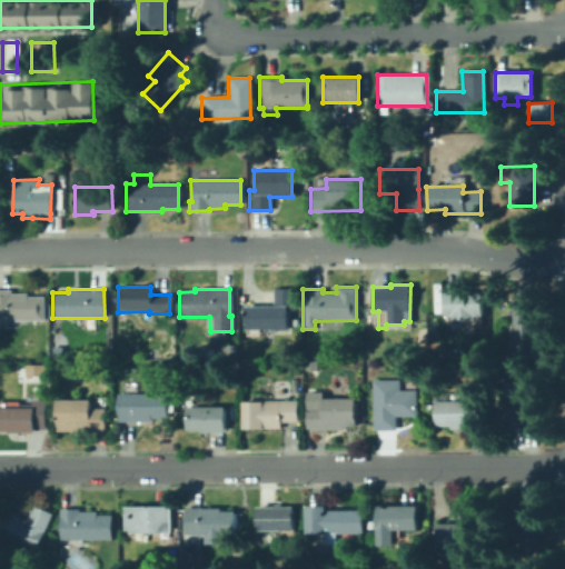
[(294,289),(294,311),(286,311),(286,331),(257,330),(257,336),(244,336),(243,329),(244,307),(271,307),(271,289),(294,289)]
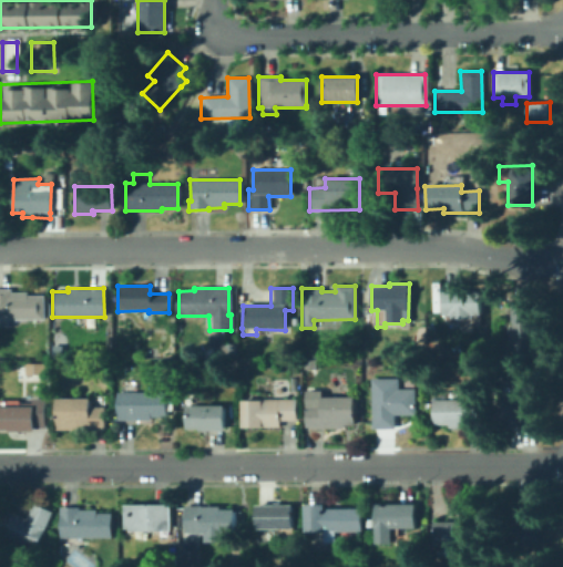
[(42,296),(42,320),(8,320),(8,327),(0,327),(0,289),(9,289),(9,292),(26,292),(26,296),(42,296)]
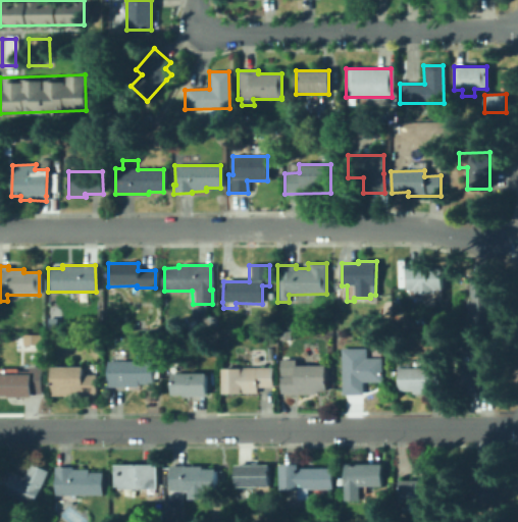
[(442,268),(442,295),(407,295),(407,269),(442,268)]
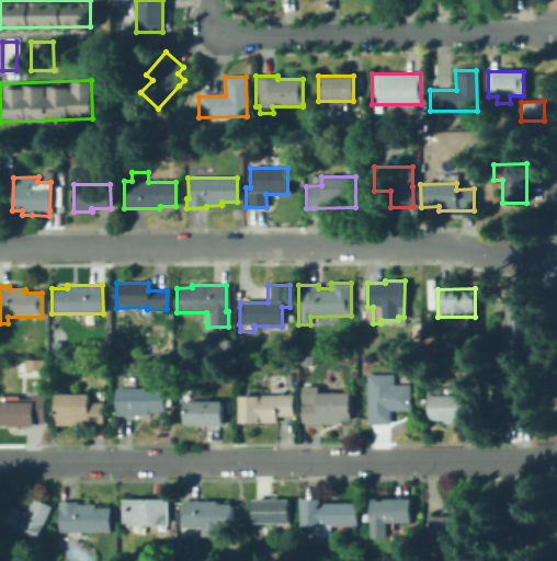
[(535,318),(535,352),(506,352),(506,320),(503,320),(503,301),(526,301),(526,318),(535,318)]
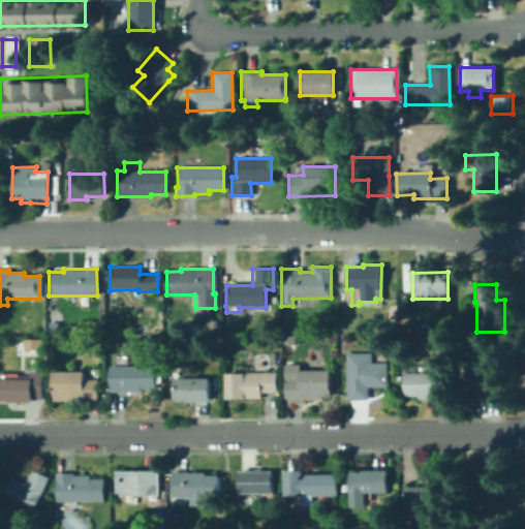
[(211,313),(211,323),(193,323),(193,313),(211,313)]
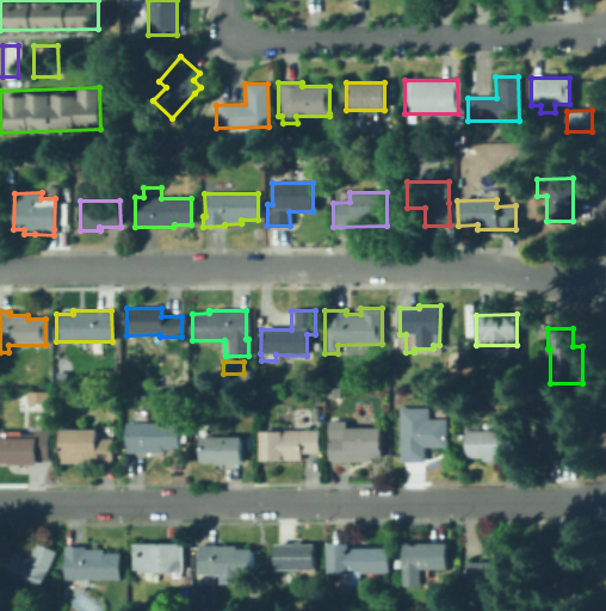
[(335,387),(335,396),(326,396),(326,387),(335,387)]
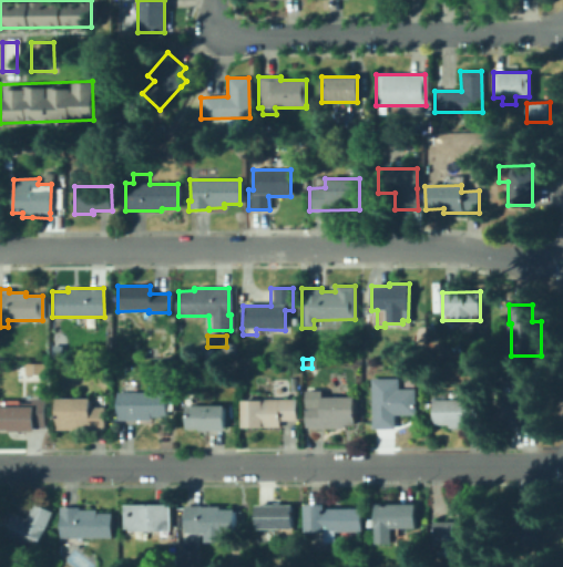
[(41,373),(22,373),(21,362),(41,362),(41,373)]
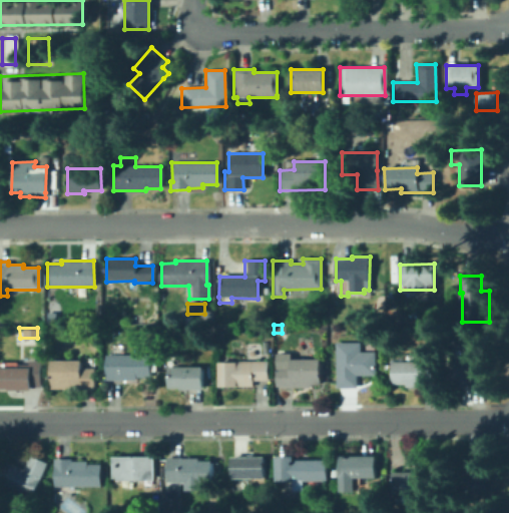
[(486,336),(485,370),(488,370),(488,387),(451,387),(451,367),(460,367),(460,335),(486,336)]
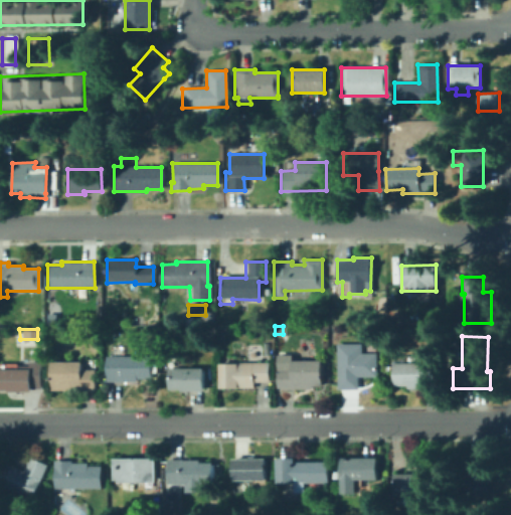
[(377,346),(373,346),(370,343),(370,339),(372,337),(378,337),(379,338),(380,343),(377,346)]
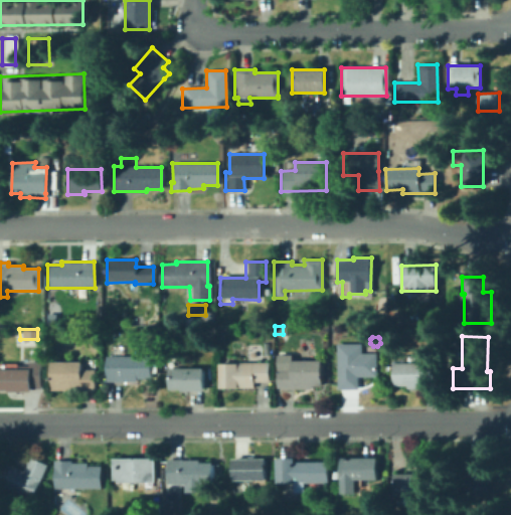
[(375,353),(375,377),(356,377),(356,389),(336,389),(336,344),(361,344),(361,353),(375,353)]
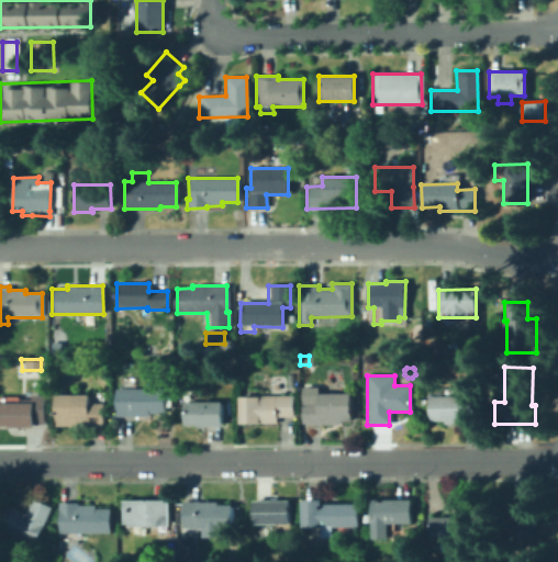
[(163,389),(163,414),(147,414),(147,417),(113,417),(113,389),(163,389)]
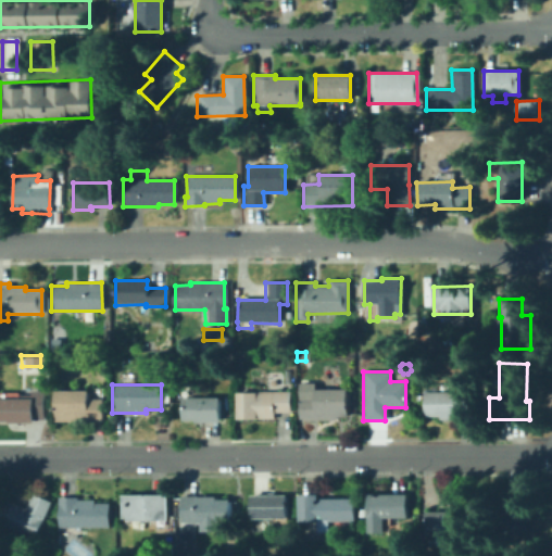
[(346,389),(346,417),(335,417),(335,420),(298,420),(298,392),(313,392),(312,390),(346,389)]
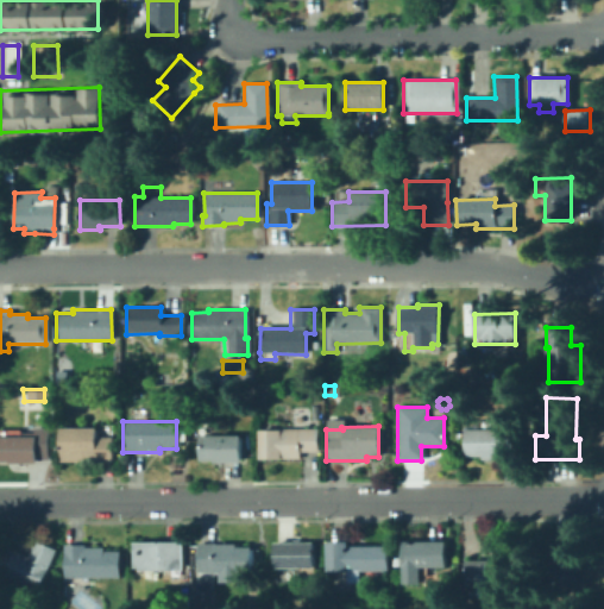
[(46,427),(46,459),(36,459),(36,464),(7,464),(7,463),(0,463),(0,437),(32,437),(32,427),(46,427)]
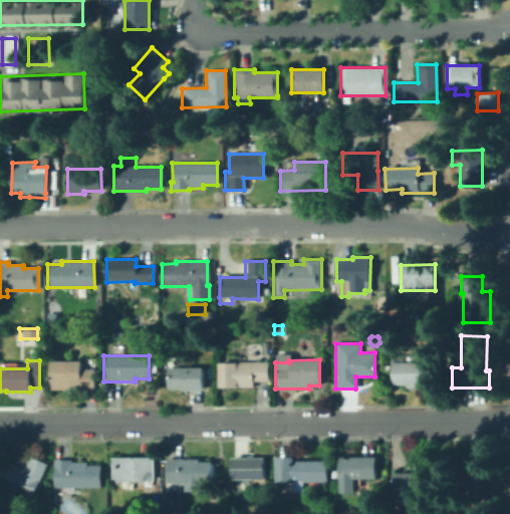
[(93,369),(93,390),(48,390),(48,361),(79,361),(79,369),(93,369)]
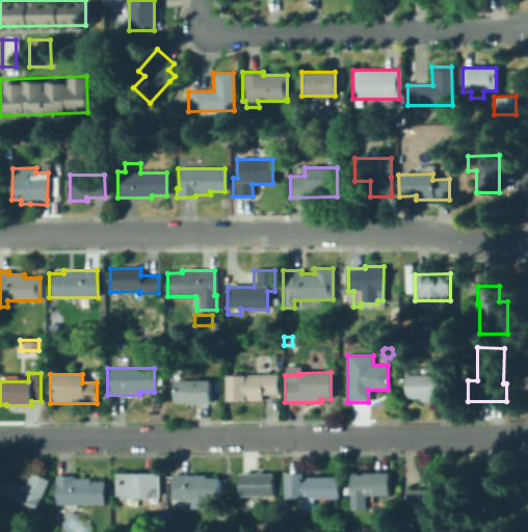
[(276,374),(278,395),(261,395),(261,401),(225,401),(225,376),(241,376),(241,374),(276,374)]
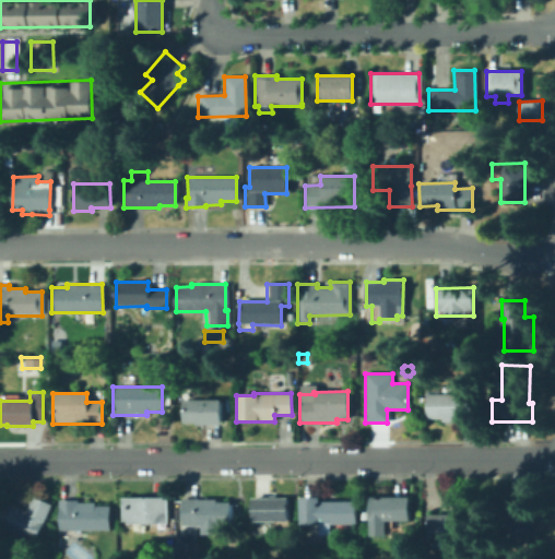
[(220,401),(220,425),(193,425),(193,423),(181,423),(182,400),(182,394),(192,394),(192,401),(220,401)]
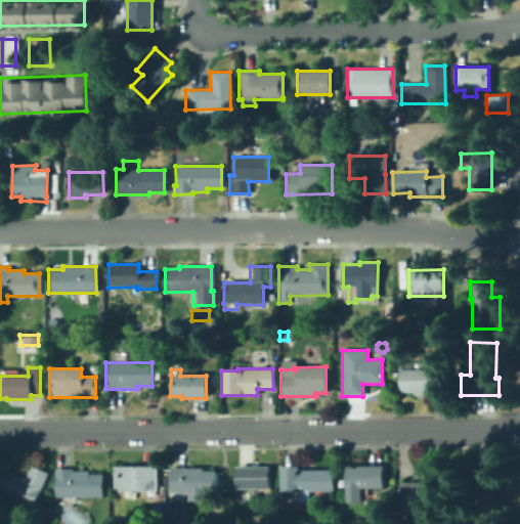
[(444,369),(444,396),(412,396),(413,393),(398,393),(398,369),(444,369)]
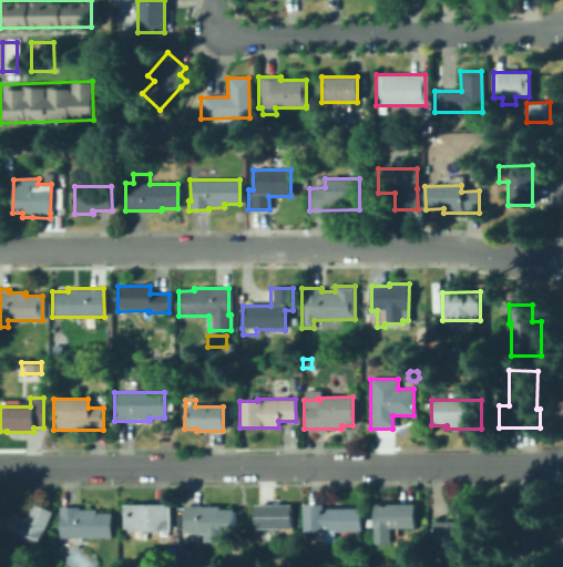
[(51,512),(33,550),(0,534),(0,522),(4,512),(7,513),(8,511),(24,519),(32,503),(51,512)]
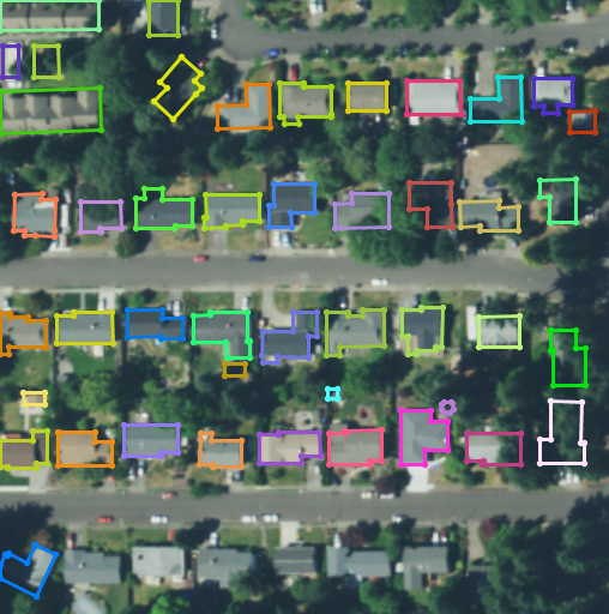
[(448,546),(448,572),(422,572),(422,589),(403,589),(403,546),(448,546)]
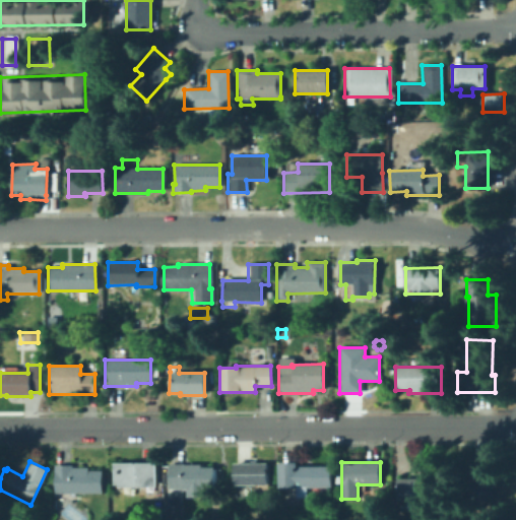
[(155,463),(155,488),(116,488),(117,485),(112,485),(112,463),(155,463)]
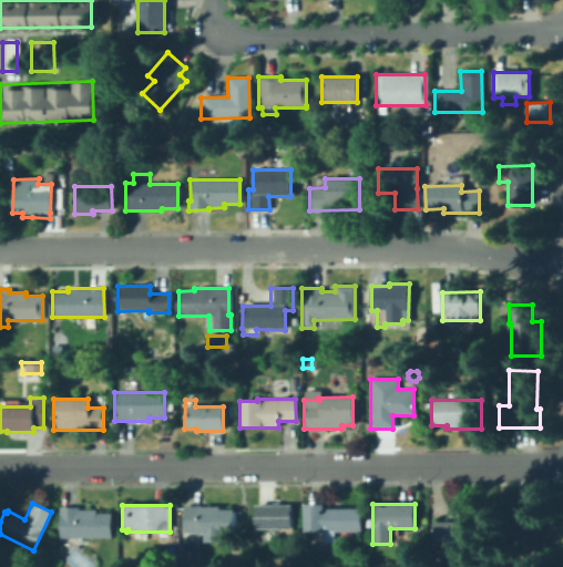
[(290,505),(290,529),(253,529),(253,505),(290,505)]
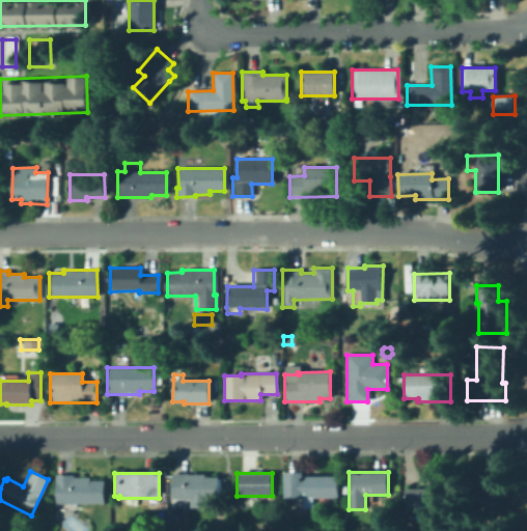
[(338,476),(338,499),(284,499),(284,473),(303,473),(302,476),(338,476)]
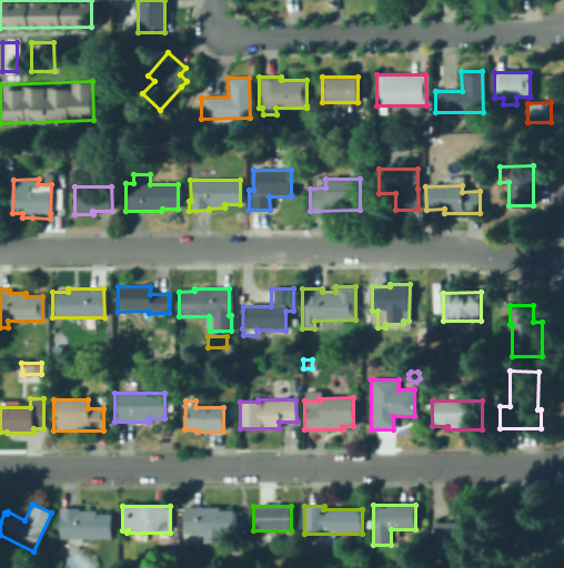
[(485,506),(485,528),(476,528),(476,548),(433,548),(433,523),(462,523),(462,506),(485,506)]
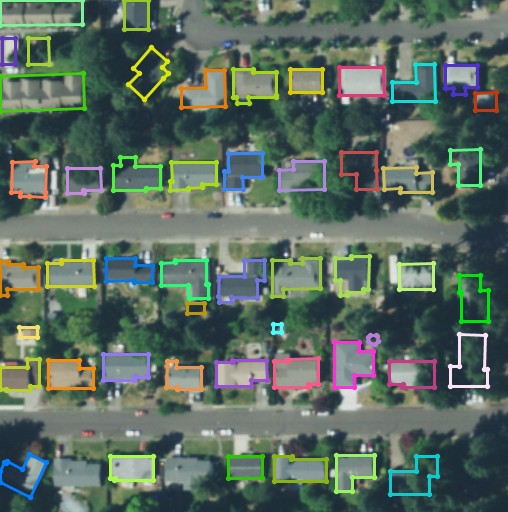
[(99,464),(100,486),(52,486),(52,458),(70,458),(70,460),(85,460),(85,464),(99,464)]
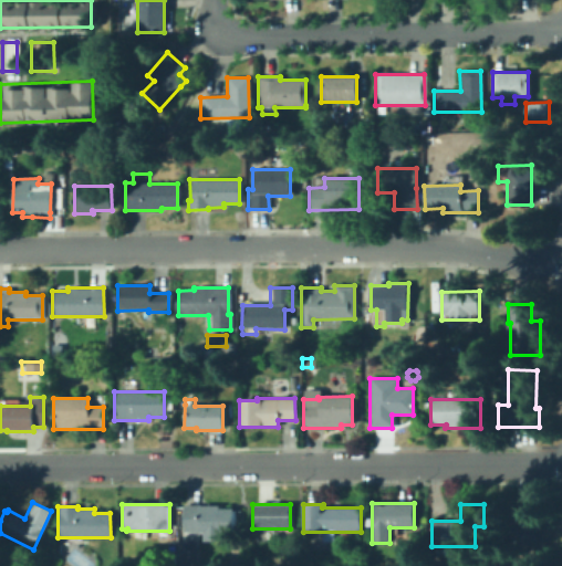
[(232,510),(232,533),(219,533),(219,541),(205,541),(205,533),(183,533),(183,506),(218,506),(218,510),(232,510)]
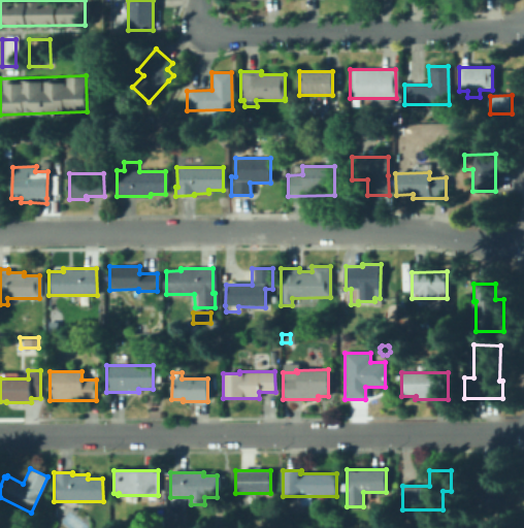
[(500,472),(500,507),(477,507),(477,472),(500,472)]
